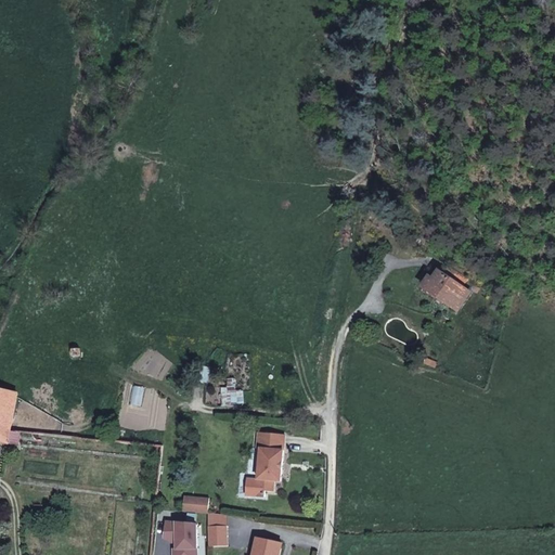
[(441,300),(453,308),(466,291),(461,286),(466,279),(448,267),(442,273),(438,270),(426,288),(442,299),(441,300)]
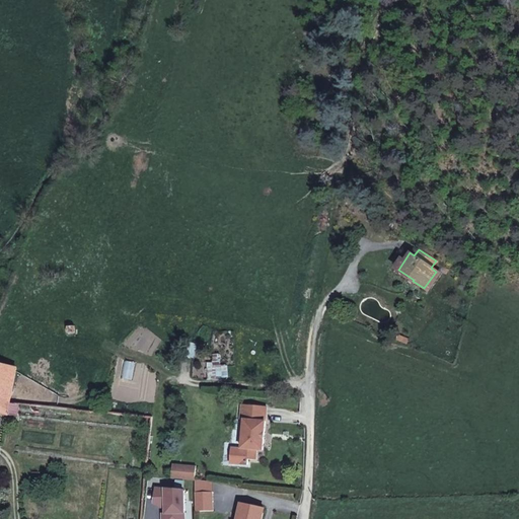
[(0,414),(6,416),(7,414),(9,402),(15,368),(0,364),(0,414)]
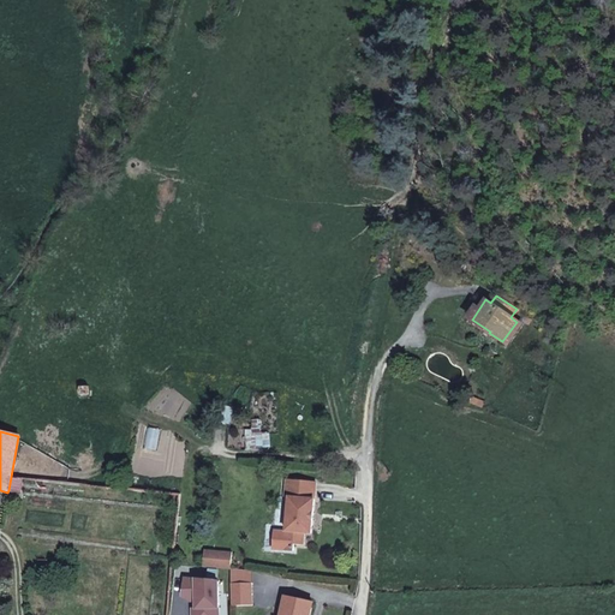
[(19,493),(22,478),(11,477),(9,490),(19,493)]
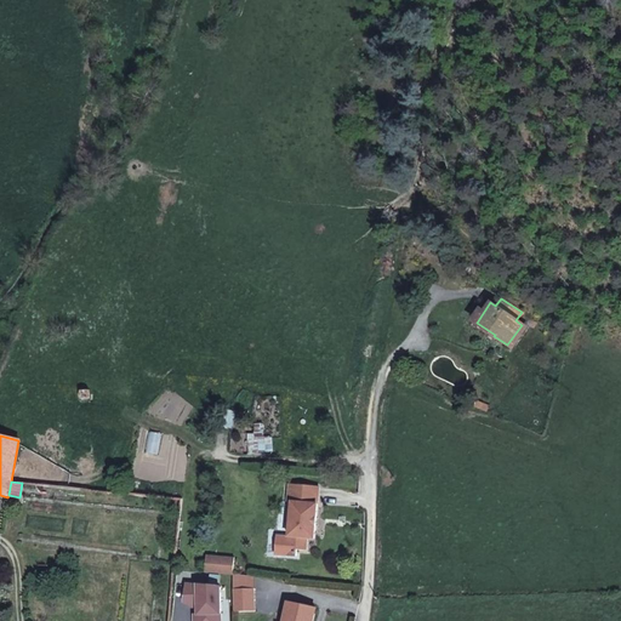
[(314,537),(318,485),(286,483),(285,500),(290,501),(288,535),(275,534),(274,552),(295,554),(295,548),(305,550),(306,537),(314,537)]
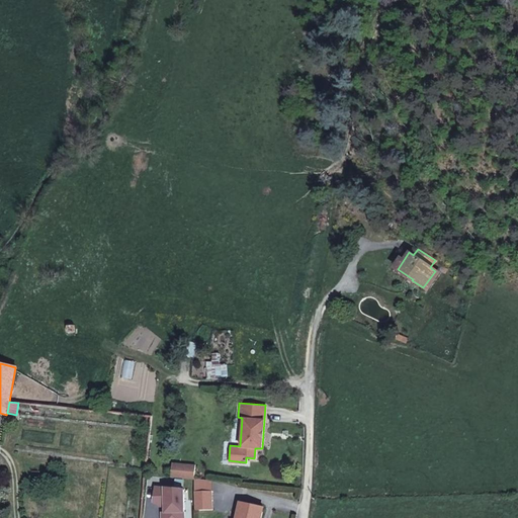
[(179,464),(172,463),(171,478),(178,478),(179,464)]
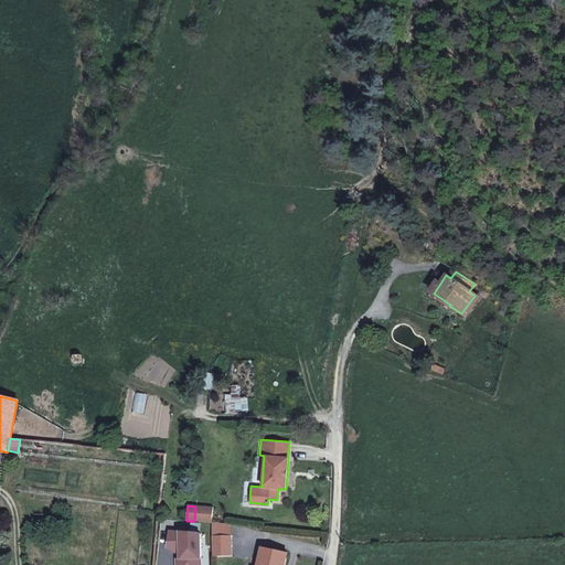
[(195,507),(194,521),(212,523),(213,508),(195,507)]
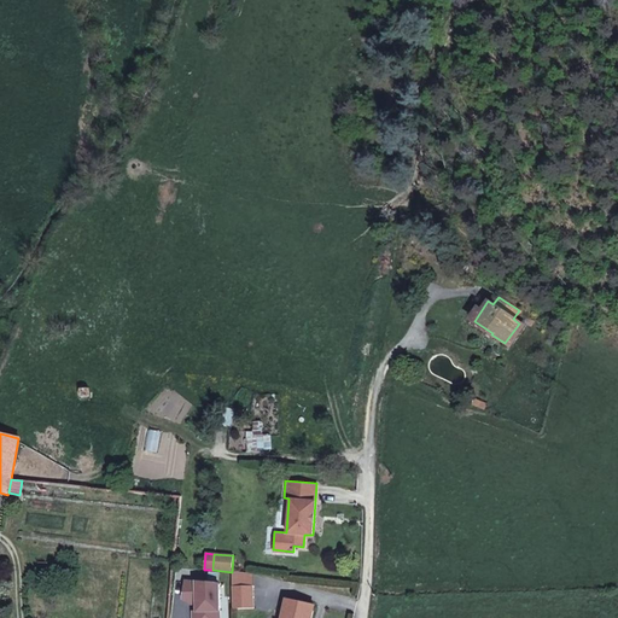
[(252,573),(232,572),(232,587),(254,588),(252,573)]
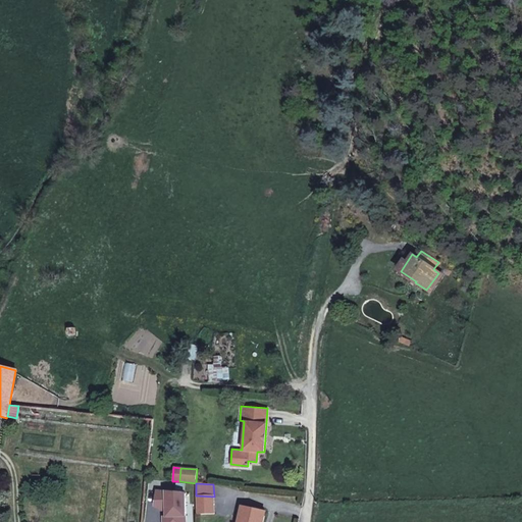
[(214,497),(196,496),(196,516),(214,516),(214,497)]
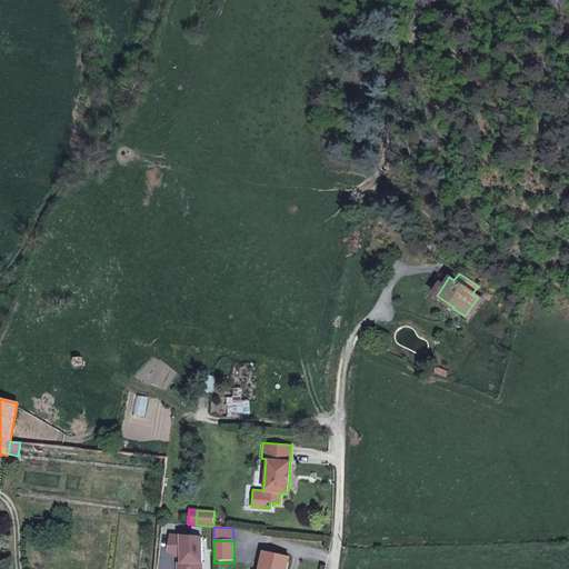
[(287,568),(290,559),(265,552),(259,568),(287,568)]
